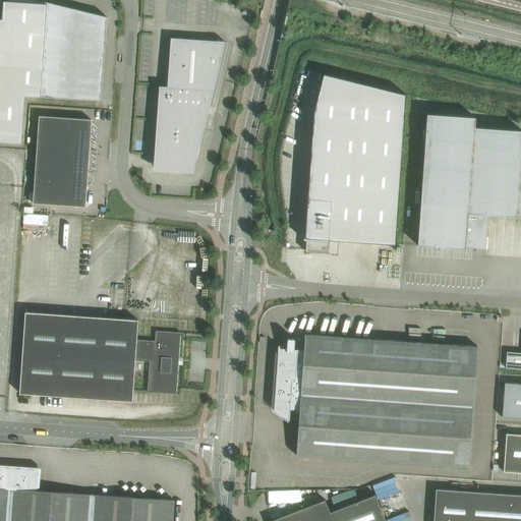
[(101,101),(107,17),(77,10),(37,0),(7,0),(7,1),(3,1),(2,19),(0,18),(0,140),(20,142),(24,96),(101,101)]
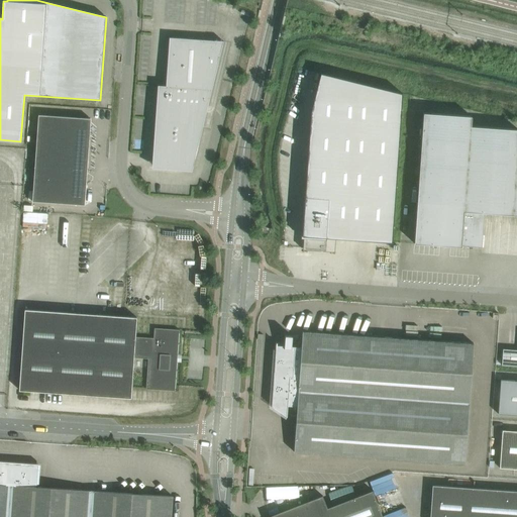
[(254,0),(253,7),(262,9),(262,7),(263,5),(262,4),(263,3),(264,0),(261,0),(254,0)]
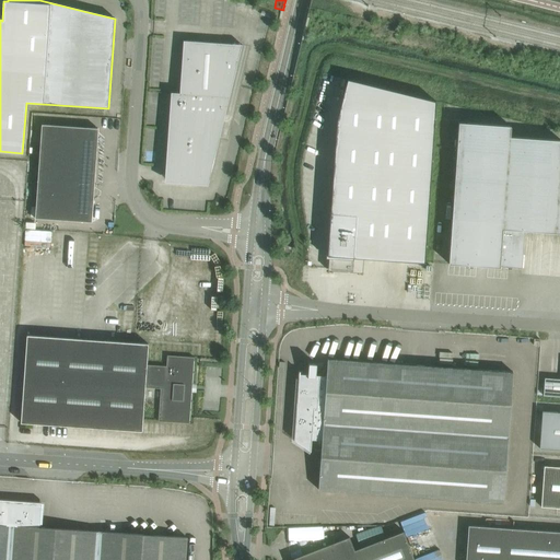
[(171,93),(171,94),(171,102),(165,178),(208,182),(217,144),(218,144),(242,45),(184,41),(179,93),(171,93)]
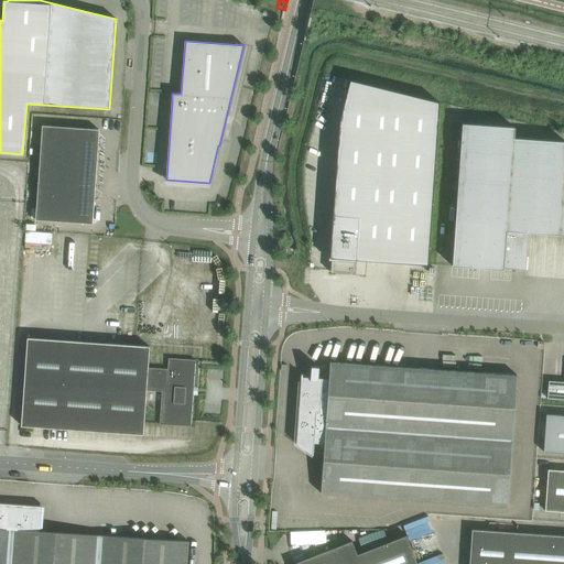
[(334,202),(328,271),(361,273),(362,260),(429,264),(440,101),(349,79),(339,121),(334,202)]
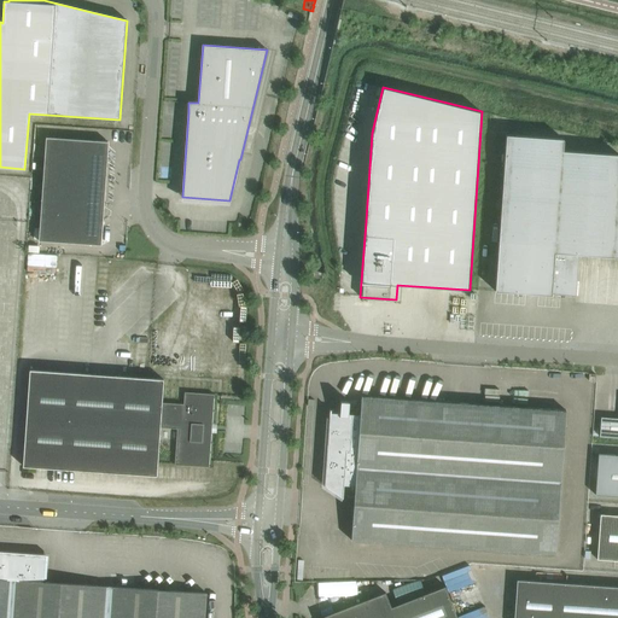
[(506,135),(495,291),(552,296),(552,295),(576,296),(578,255),(617,257),(617,155),(563,151),(564,139),(506,135)]
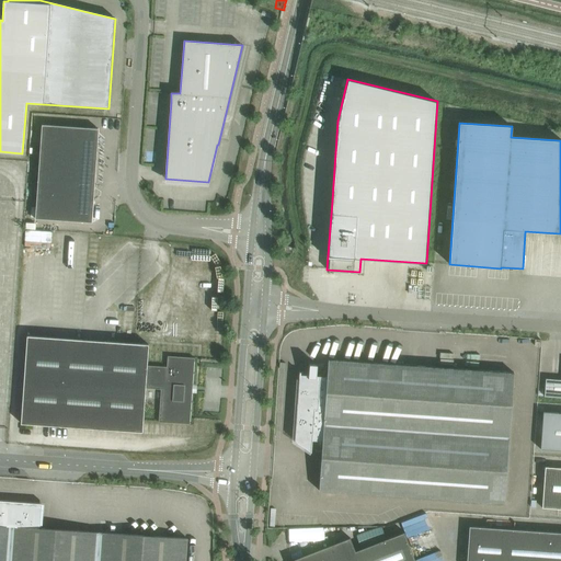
[(35,219),(92,222),(99,129),(42,125),(35,219)]
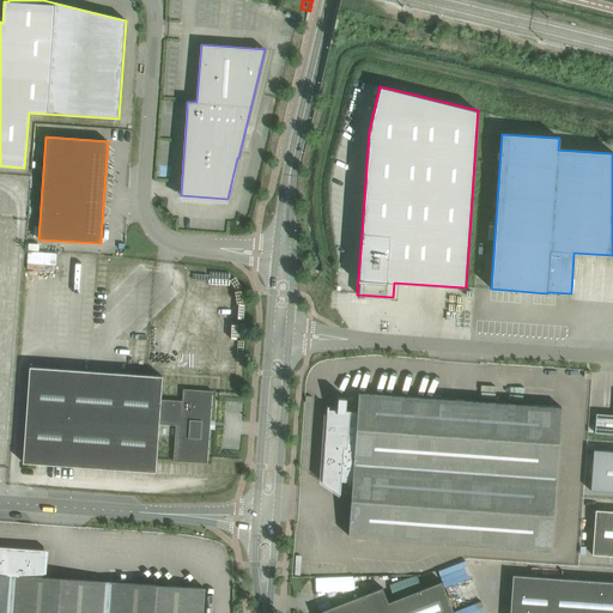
[(28,244),(26,268),(56,269),(56,253),(34,252),(34,244),(28,244)]
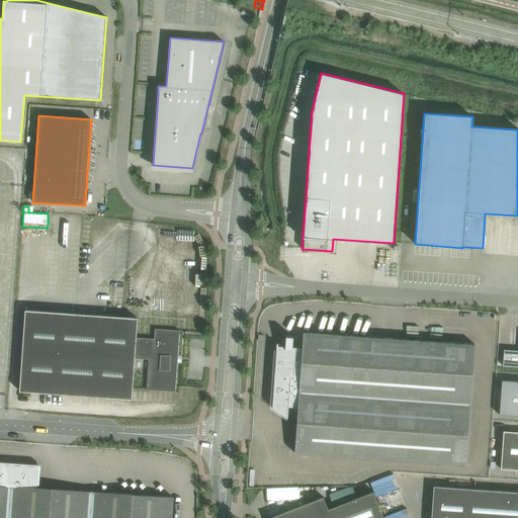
[(19,392),(39,393),(132,399),(134,358),(148,359),(146,390),(175,392),(179,331),(155,329),(154,339),(136,338),(137,318),(24,310),(19,392)]
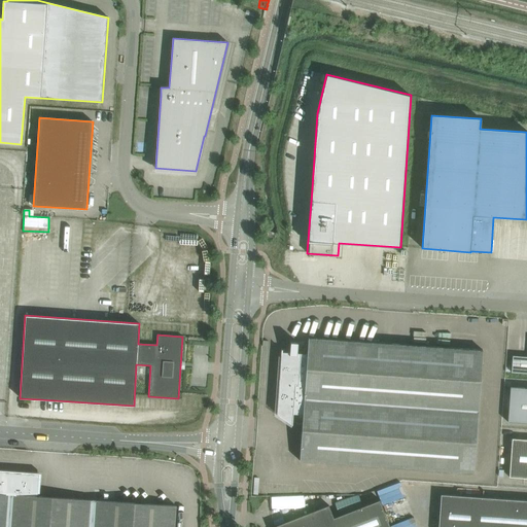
[(292,424),(293,414),(303,414),(300,461),(473,473),(483,350),(308,338),(307,354),(297,353),(297,343),(290,342),(290,353),(282,352),(282,351),(281,351),(277,414),(292,424)]
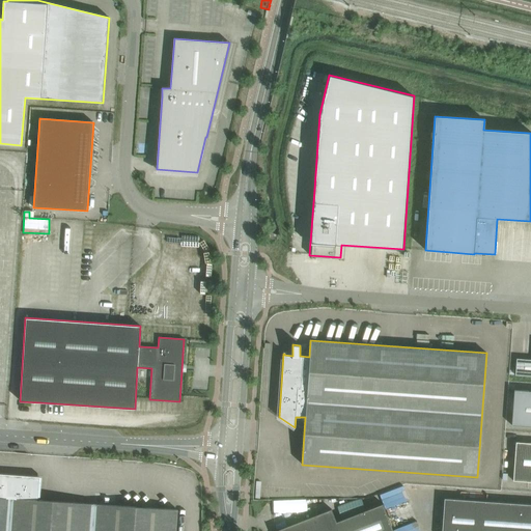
[(515,375),(530,375),(530,359),(516,359),(515,375)]
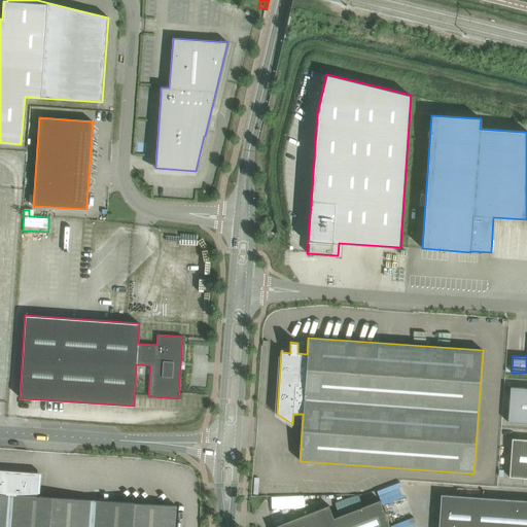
[(507,422),(526,423),(526,388),(511,387),(507,422)]
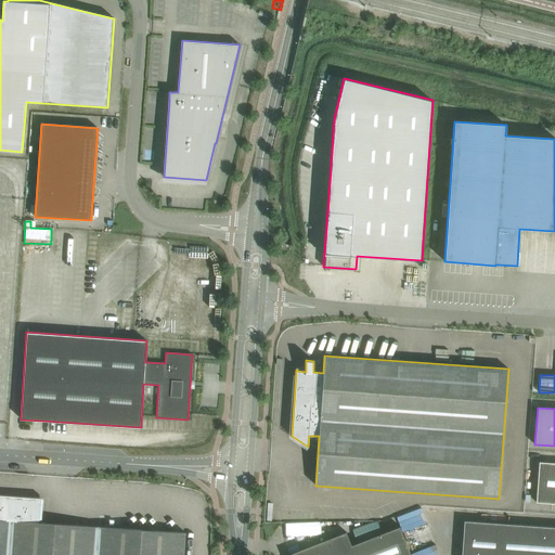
[(554,463),(539,462),(536,502),(554,503),(554,463)]
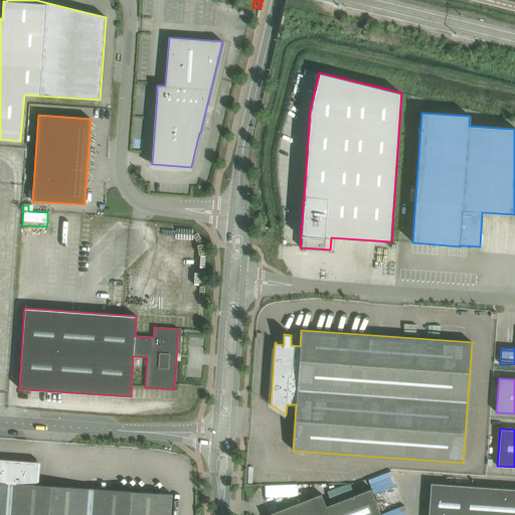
[(0,462),(0,514),(170,514),(172,495),(37,485),(38,465),(0,462)]
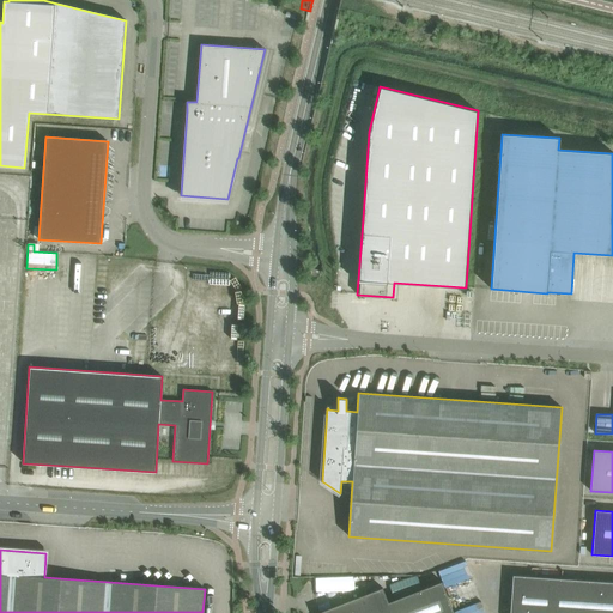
[(612,612),(612,582),(513,576),(509,612),(612,612)]
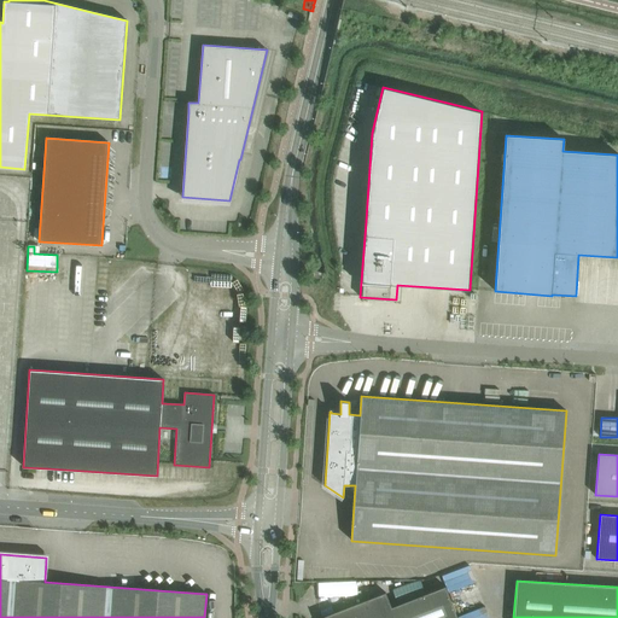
[(456,617),(445,587),(391,607),(385,593),(331,613),(320,617),(319,617),(456,617)]
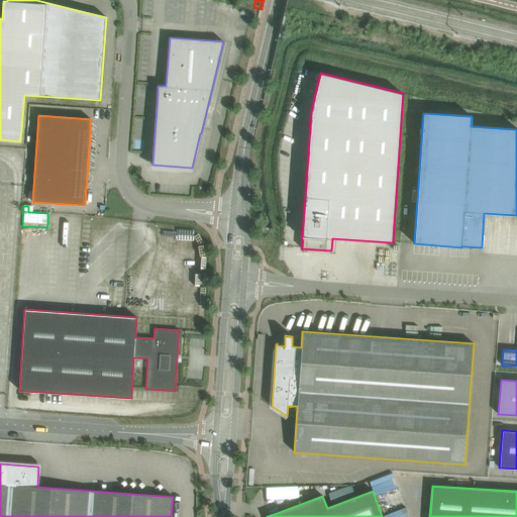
All buildings are outlined.
